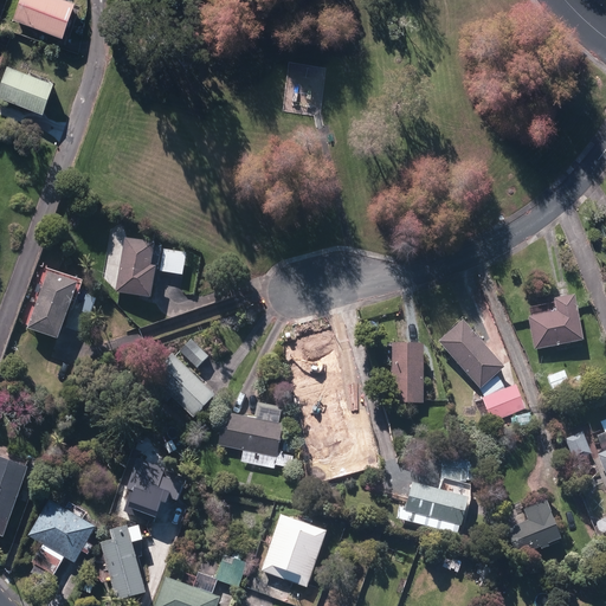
[(20,0),(13,20),(63,38),(76,2),(69,0),(20,0)]
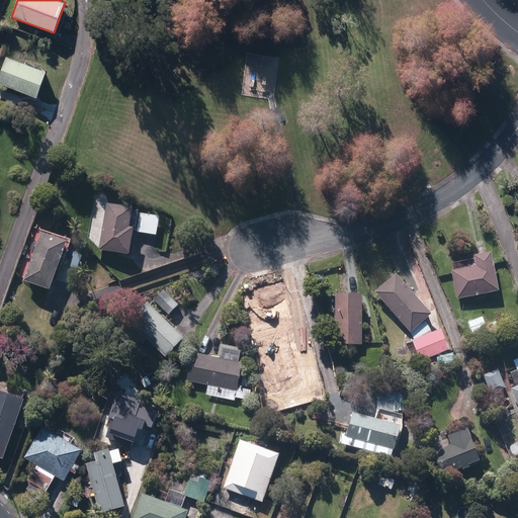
[(0,75),(0,83),(37,97),(47,70),(6,56),(0,75)]
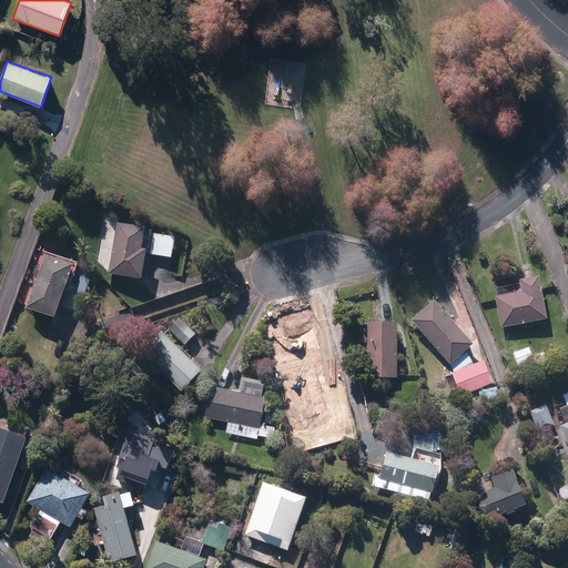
[(109,275),(142,281),(148,251),(149,251),(152,232),(145,232),(145,230),(118,225),(109,275)]
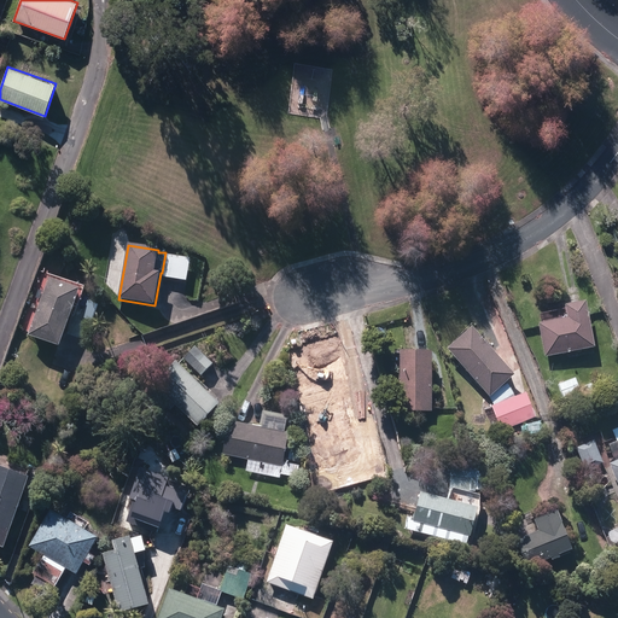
[(164,278),(187,283),(190,260),(167,256),(164,278)]
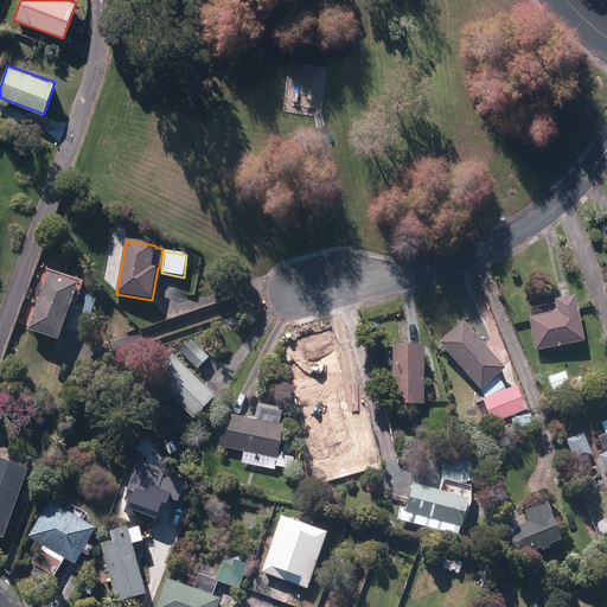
[(27,331),(58,342),(78,285),(56,276),(57,275),(49,272),(27,331)]
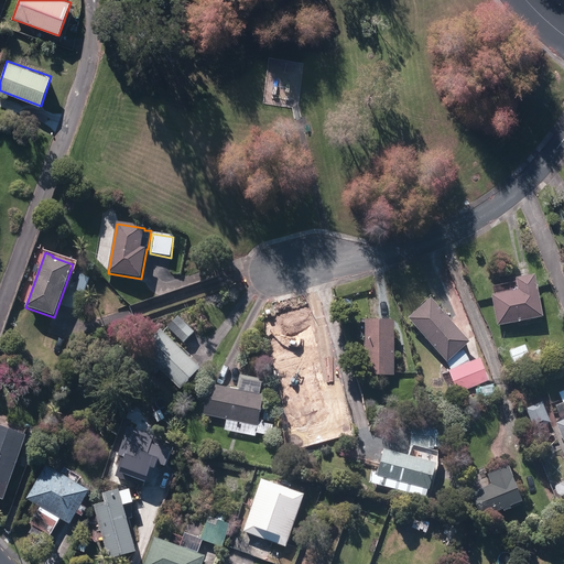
[(491,297),(498,328),(543,318),(534,277),(516,281),(518,292),(491,297)]
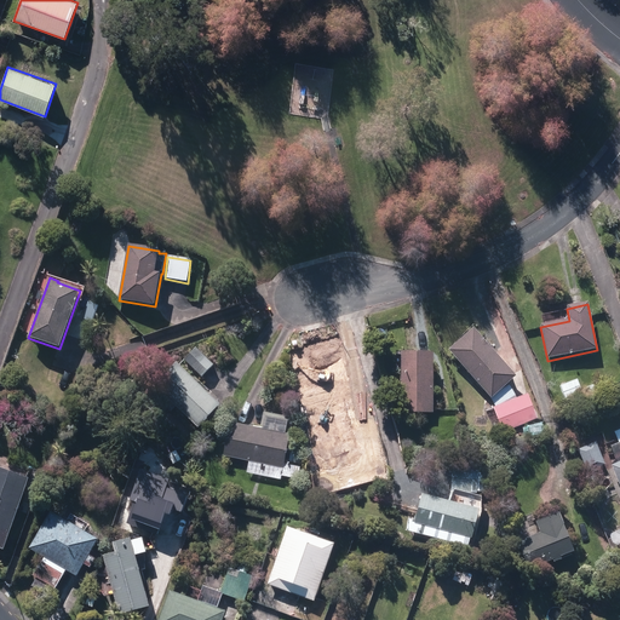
[(504,434),(538,420),(528,396),(506,405),(505,402),(516,399),(510,384),(516,378),(474,329),(449,352),(493,401),(497,408),(494,409),(504,434)]
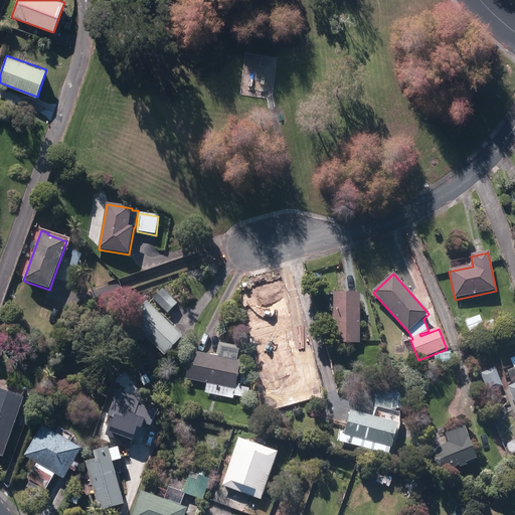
[(153,300),(168,315),(178,304),(163,290),(153,300)]
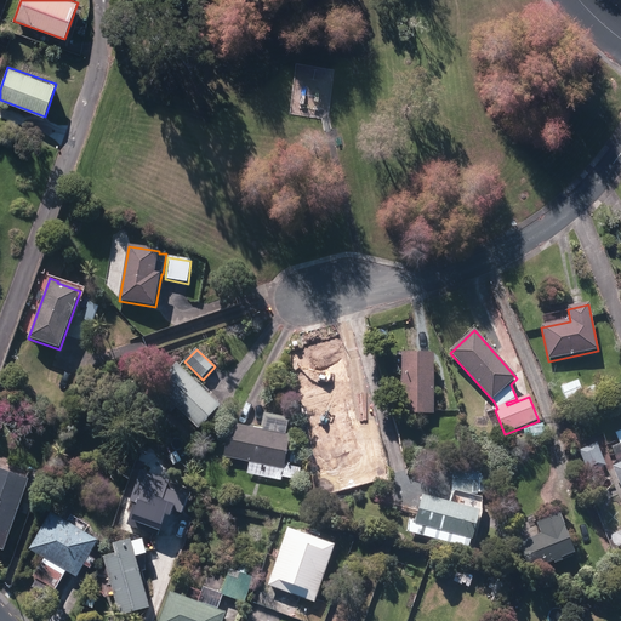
[(403,415),(434,415),(434,354),(403,354),(403,415)]
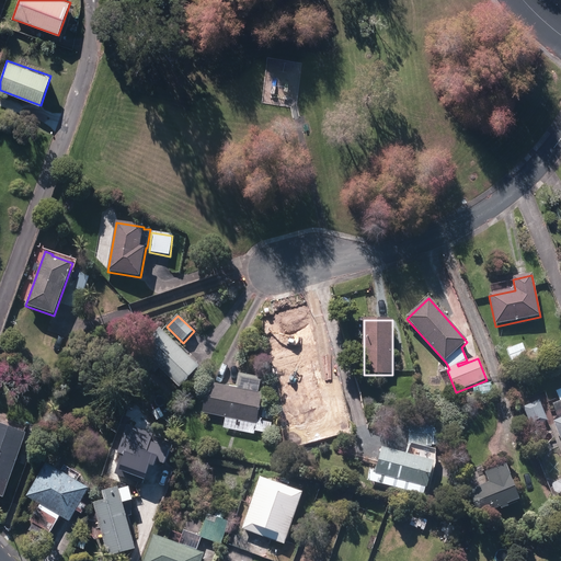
[(158,368),(180,388),(199,367),(160,330),(139,351),(141,352),(137,357),(153,373),(158,368)]
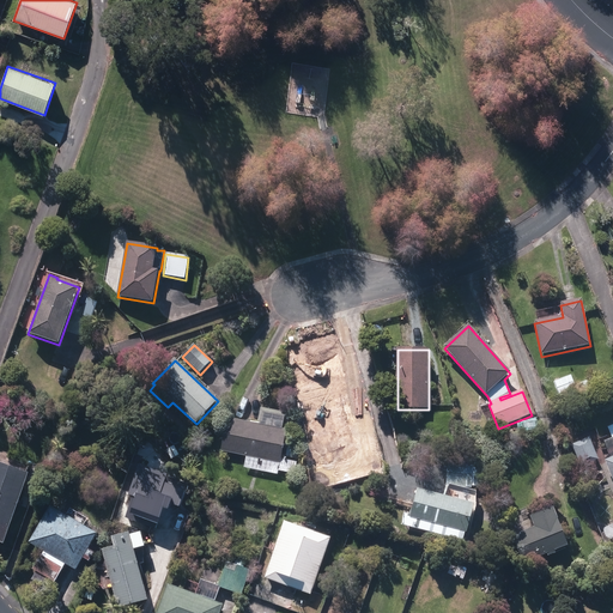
[(554,383),(560,398),(576,390),(570,377),(554,383)]
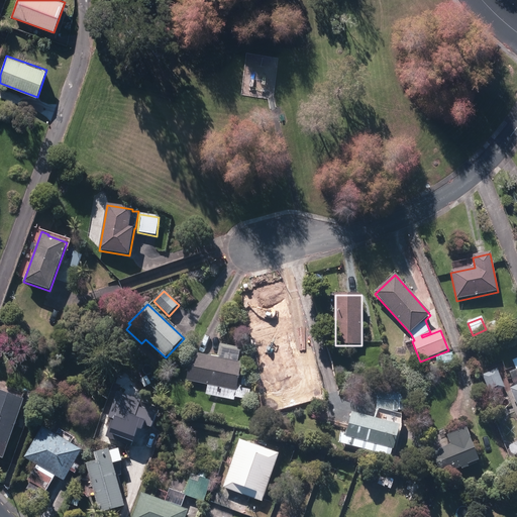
[(260,377),(265,395),(296,387),(292,371),(294,371),(282,321),(254,327),(267,375),(260,377)]
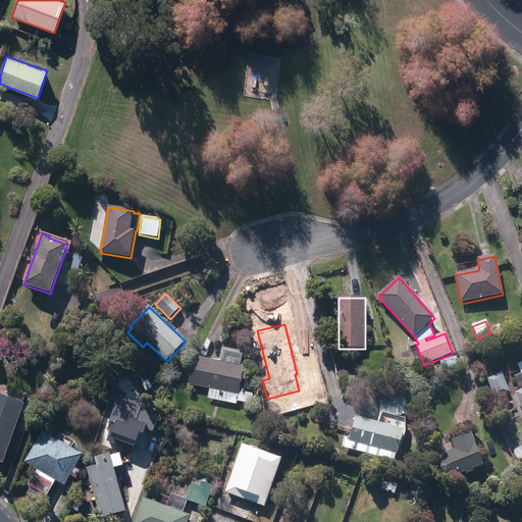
[(295,342),(301,363),(315,359),(309,337),(295,342)]
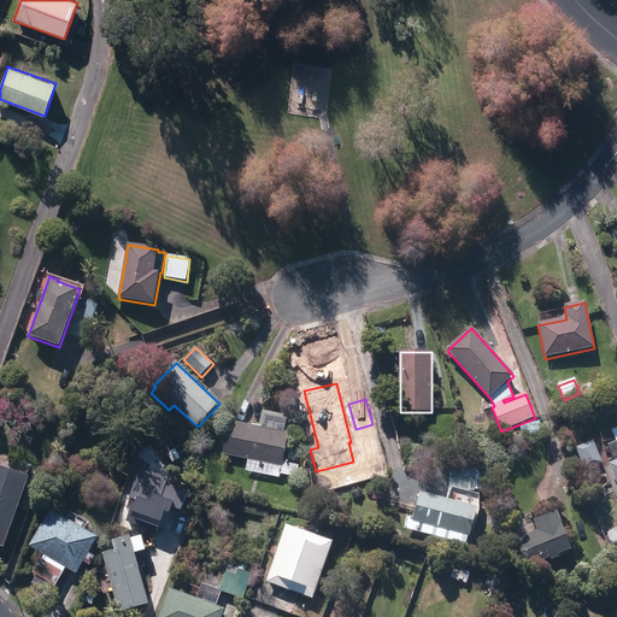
[(246,472),(280,480),(281,475),(297,479),(300,466),(283,463),(293,418),(263,412),(259,428),(229,422),(222,454),(248,459),(246,472)]
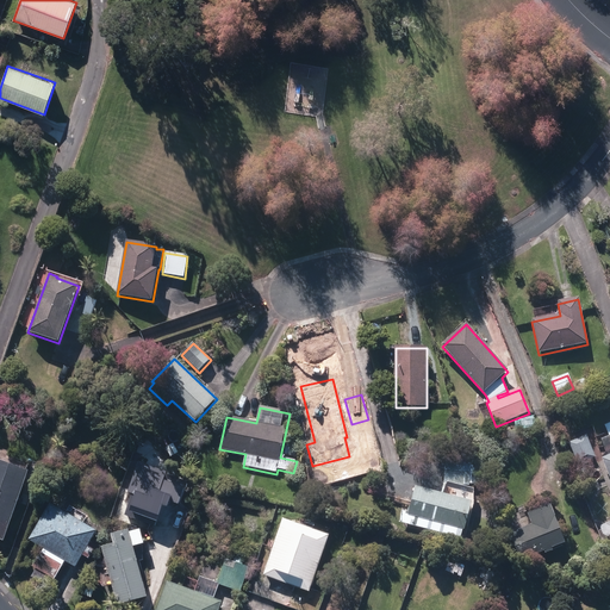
[(104,427),(113,434),(119,424),(110,418),(104,427)]
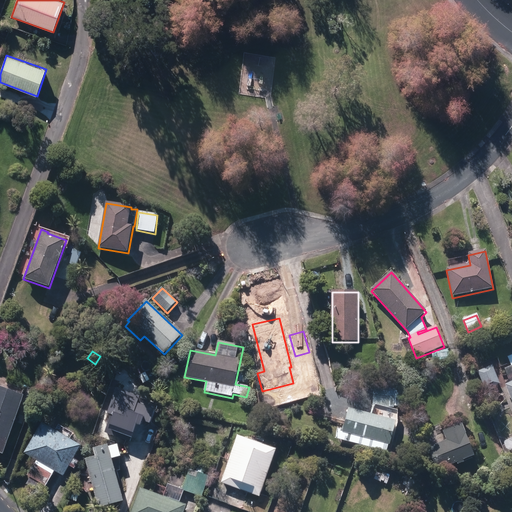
[(430,355),(432,363),(442,361),(440,352),(430,355)]
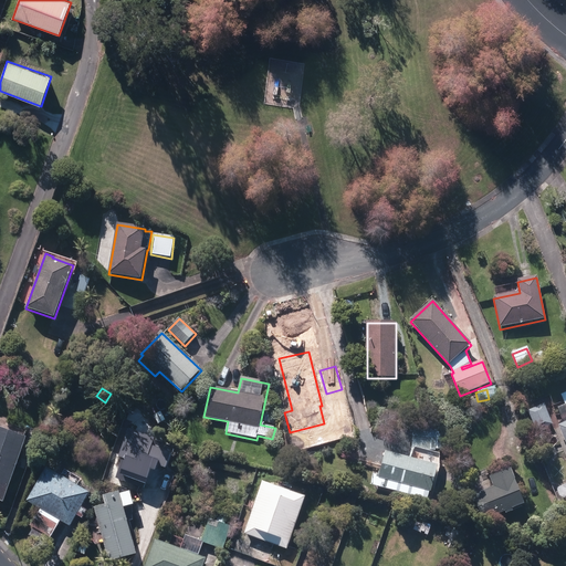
[(264,423),(274,426),(276,413),(265,411),(264,423)]
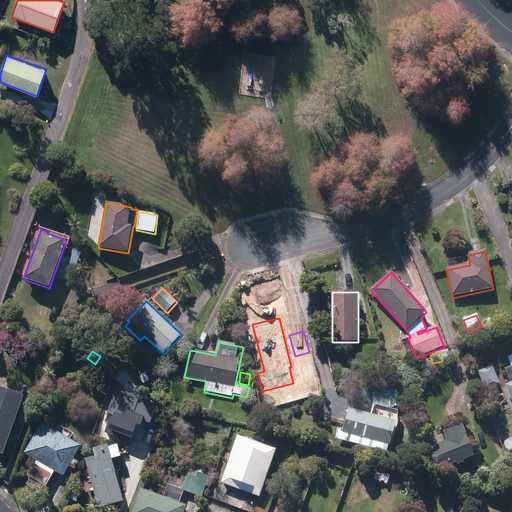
[(124,385),(108,430),(132,439),(135,433),(137,433),(143,418),(148,420),(149,417),(155,419),(160,405),(143,399),(145,392),(124,385)]
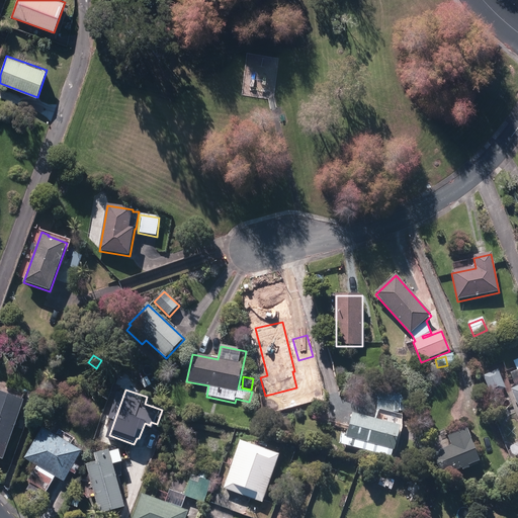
[(0,458),(3,460),(24,401),(0,392),(0,458)]
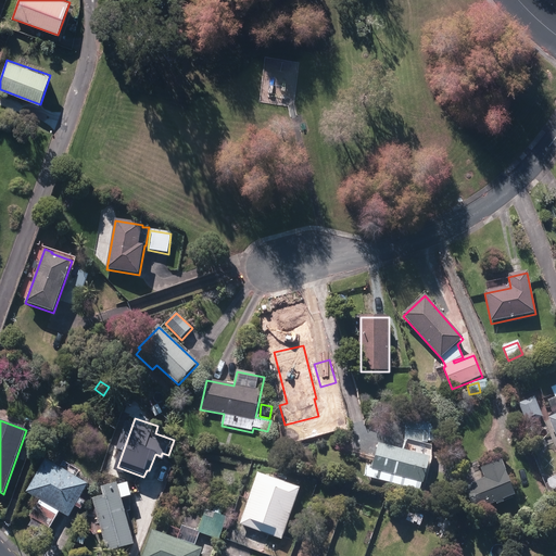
[(388,483),(419,492),(421,483),(425,484),(431,462),(432,446),(427,446),(429,424),(406,421),(404,442),(405,442),(403,451),(378,444),(371,470),(390,476),(388,483)]
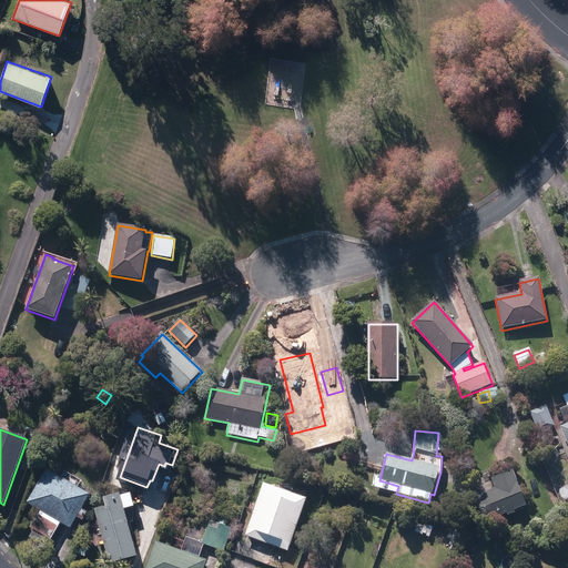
[(119,443),(131,447),(133,438),(121,435),(119,443)]
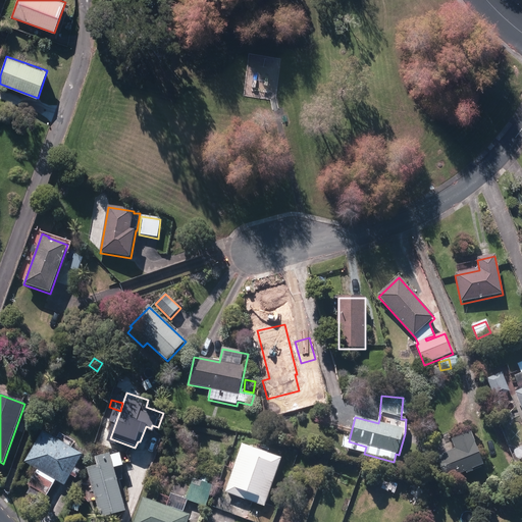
[(268,421),(269,430),(282,429),(281,419),(268,421)]
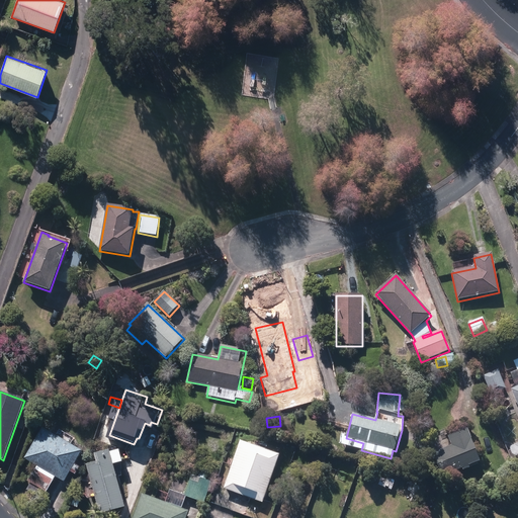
[(28,482),(47,493),(56,478),(64,483),(70,472),(75,476),(80,468),(75,464),(83,451),(44,428),(24,458),(37,466),(28,482)]
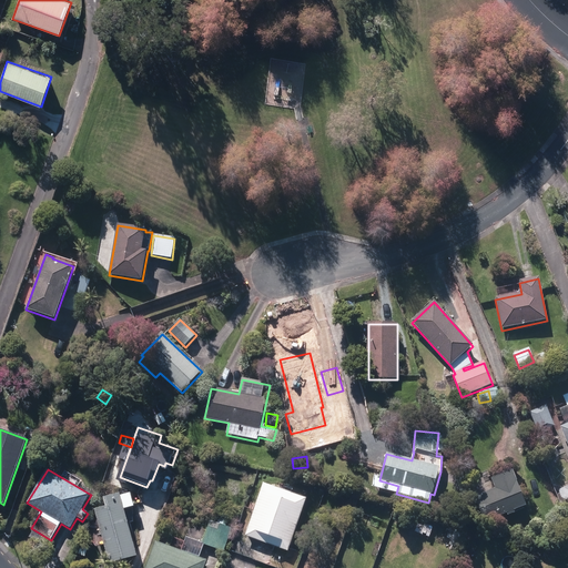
[(515,514),(514,511),(526,507),(513,472),(490,479),(479,484),(472,486),(485,523),(493,519),(507,514),(508,517),(515,514)]
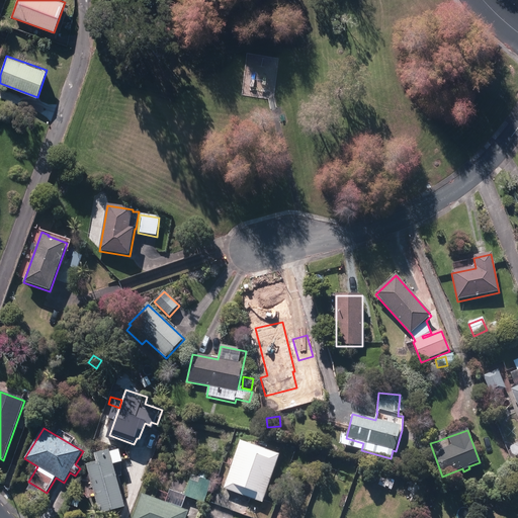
[(428,450),(424,439),(416,442),(418,447),(420,446),(422,452),(428,450)]
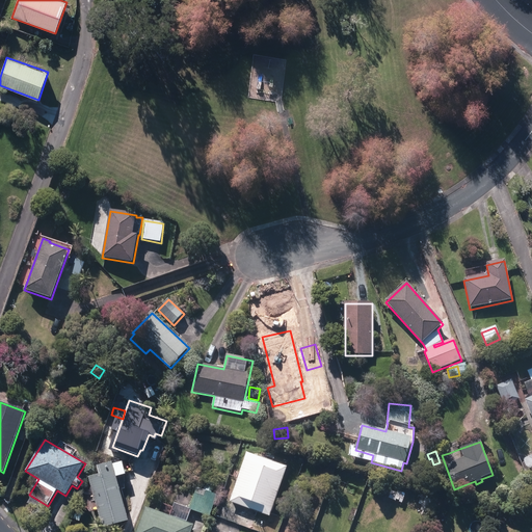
[(230,503),(269,517),(287,468),(247,453),(230,503)]
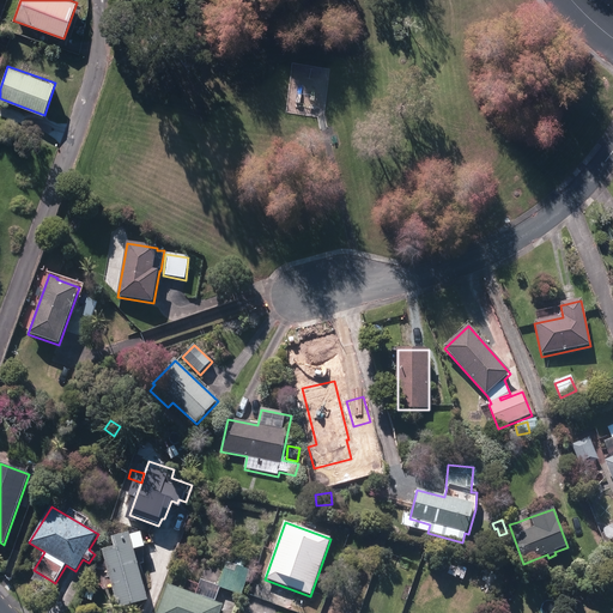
[(102,551),(119,610),(147,601),(134,551),(145,548),(141,533),(129,536),(128,533),(111,538),(115,548),(102,551)]
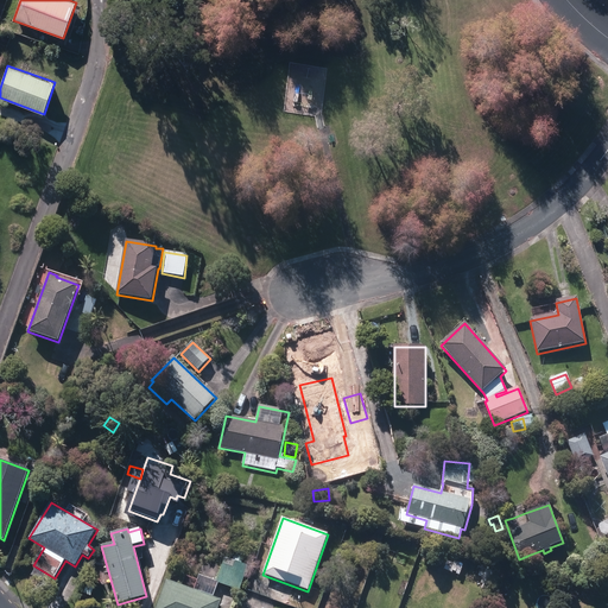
[(156,607),(219,607),(221,601),(213,597),(219,583),(239,590),(248,567),(226,558),(216,582),(200,576),(194,590),(166,581),(156,607)]
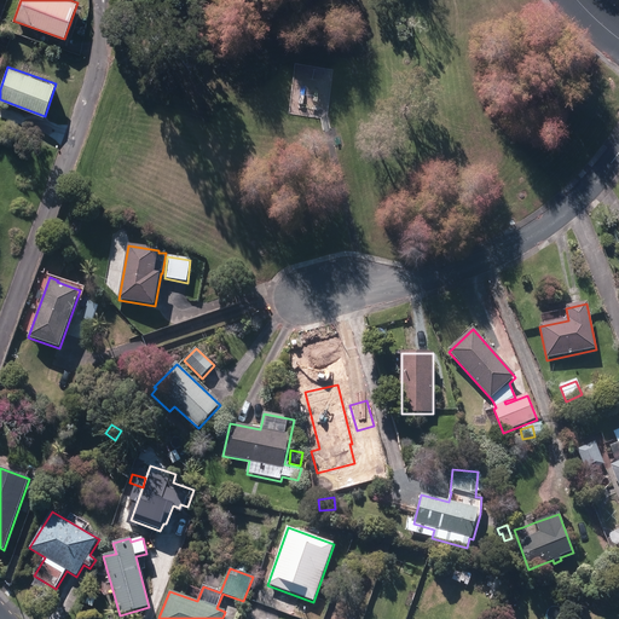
[(484,596),(497,600),(503,583),(490,578),(484,596)]
